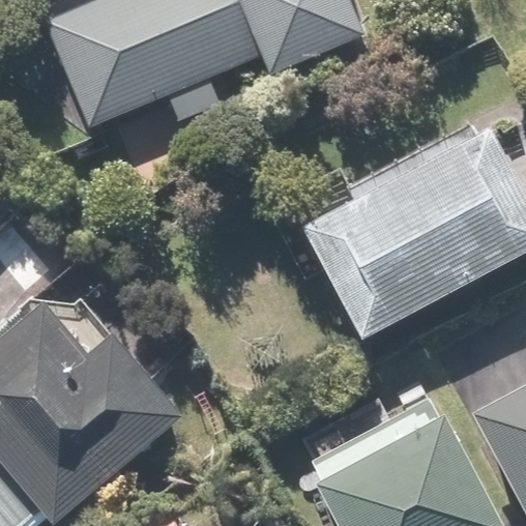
[(90,0),(42,20),(87,127),(262,55),(269,75),(366,35),(350,0),(90,0)]
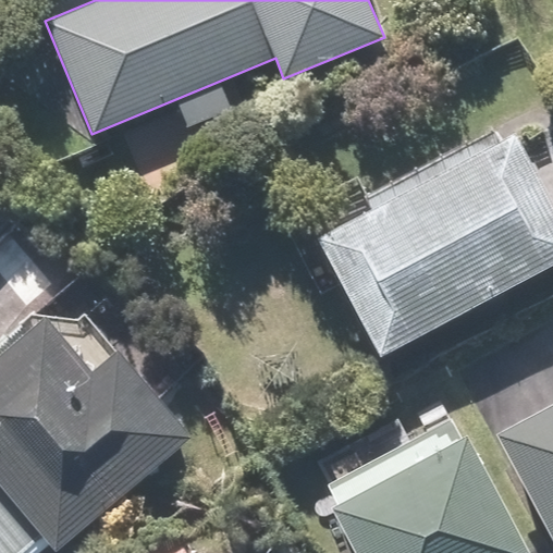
[(318,242),(381,358),(552,267),(552,201),(517,135),(318,242)]
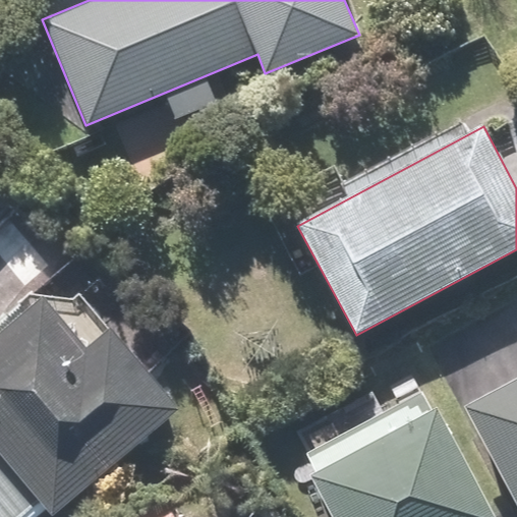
[(0,516),(11,516),(38,496),(53,514),(181,409),(112,326),(87,347),(46,298),(0,335),(0,516)]
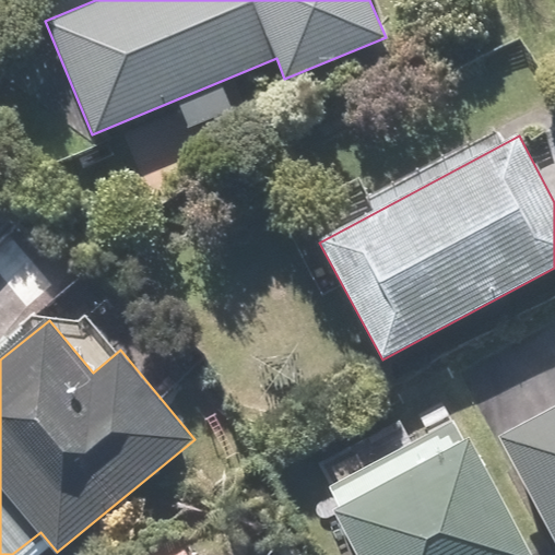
[(554,543),(554,406),(498,436),(554,543)]
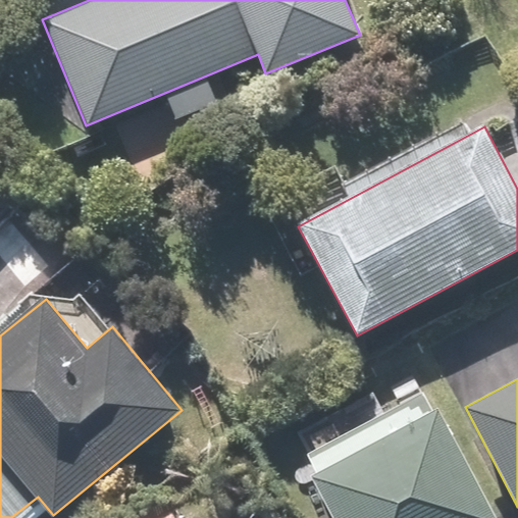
[(498,517),(439,406),(432,410),(422,391),(300,454),(332,517),(498,517)]
